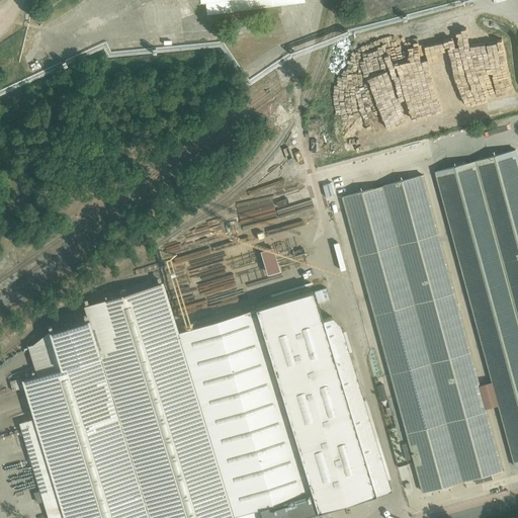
[(201,0),(203,8),(273,0),(201,0)]
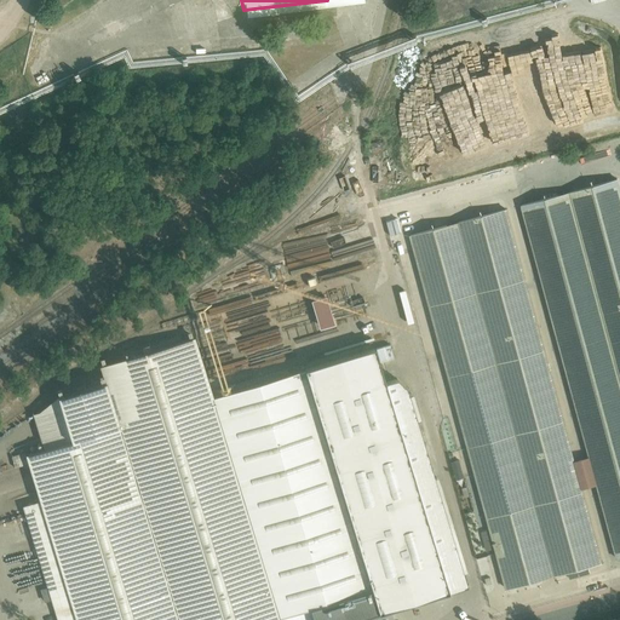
[(619,191),(616,181),(521,206),(616,562),(619,560),(619,191)]
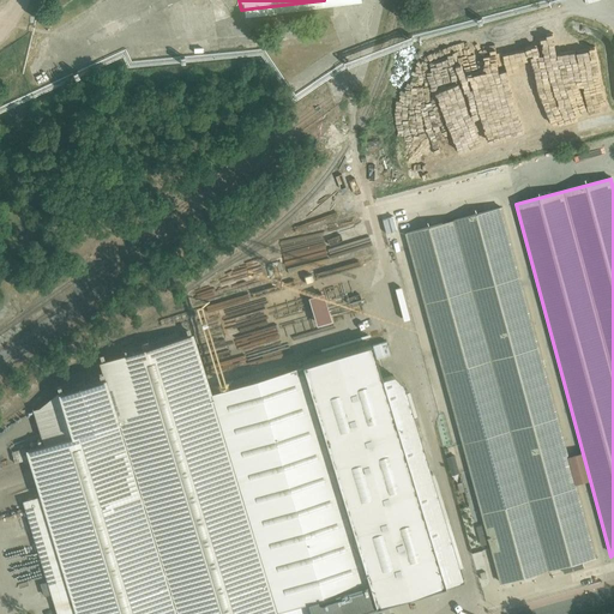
[(501,209),(404,235),(499,587),(596,560),(501,209)]
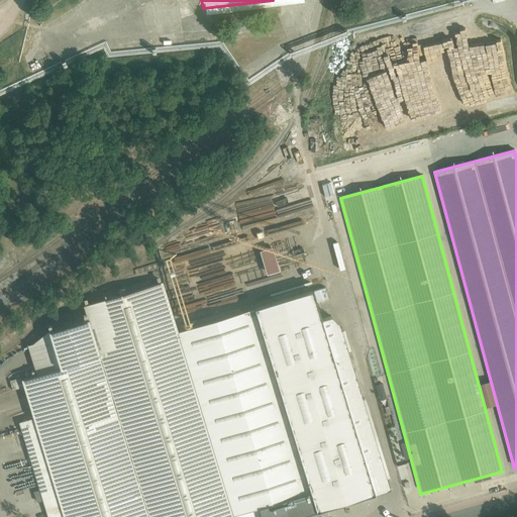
[(237,516),(181,333),(166,286),(86,311),(92,328),(56,339),(29,347),(39,380),(24,385),(35,422),(21,426),(48,516),(237,516)]
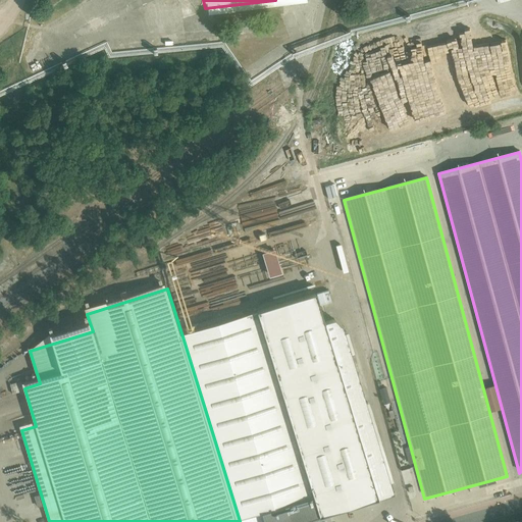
[(317,295),(183,336),(240,521),(298,521),(321,515),(323,521),(334,521),(383,507),(382,505),(396,500),(344,331),(340,319),(326,323),(317,295)]
